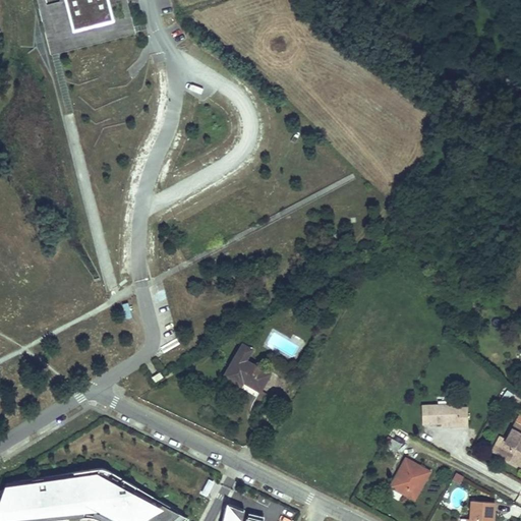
[(37,0),(51,52),(132,32),(124,0),(37,0)]
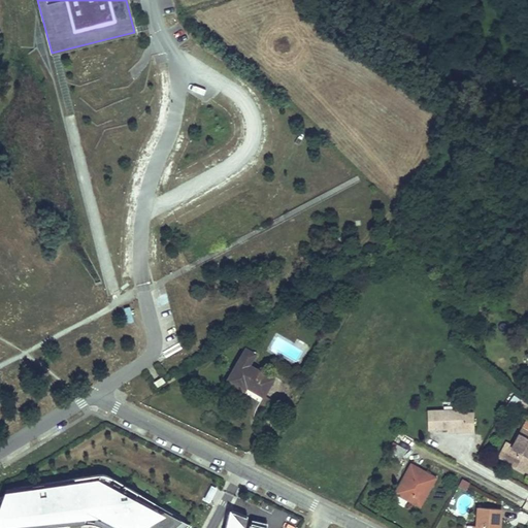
[(240,210),(251,231),(258,227),(248,206),(240,210)]
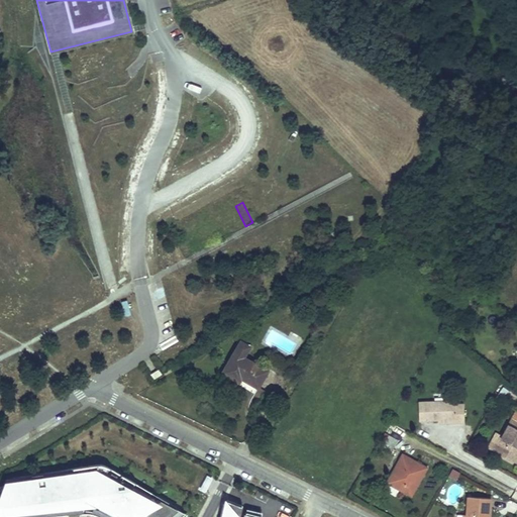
[(238,378),(255,389),(267,371),(251,360),(235,351),(221,375),(235,383),(238,378)]
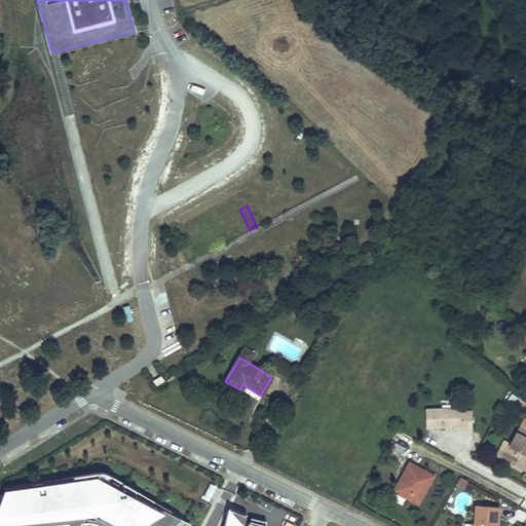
[(154,387),(163,382),(160,378),(152,383),(154,387)]
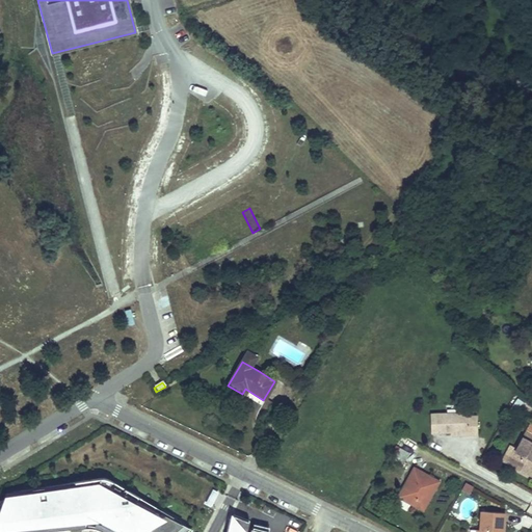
[(270,404),(263,400),(257,410),(255,417),(261,421),(270,404)]
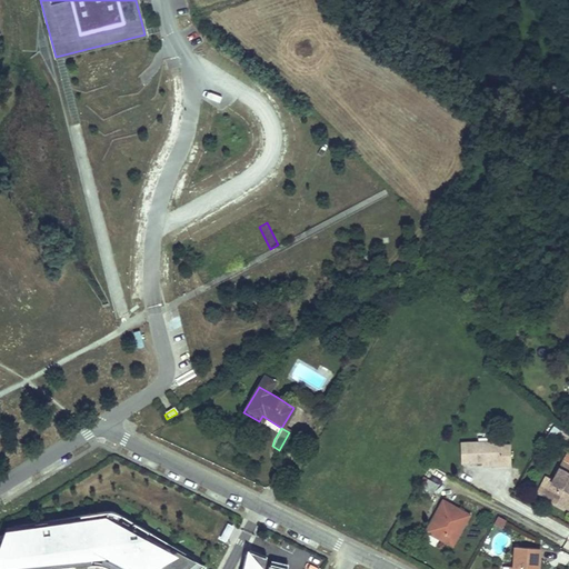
[(548,435),(543,441),(548,443),(552,437),(548,435)]
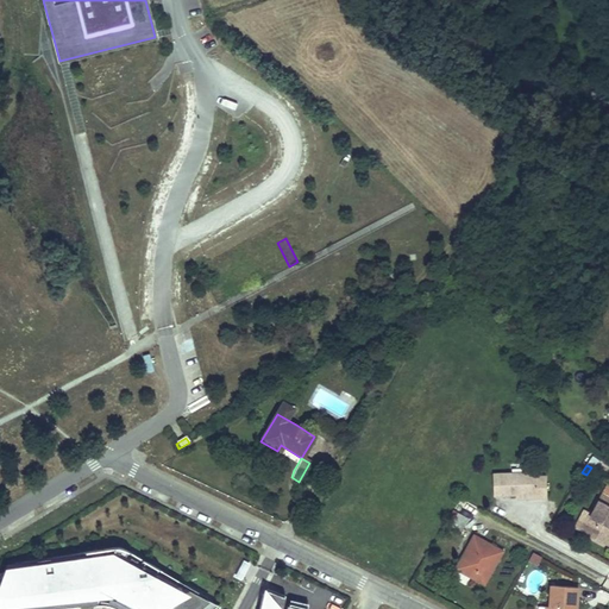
[(508,476),(490,476),(491,497),(514,496),(534,496),(534,501),(544,501),(544,479),(533,479),(533,475),(523,476),(508,476)]
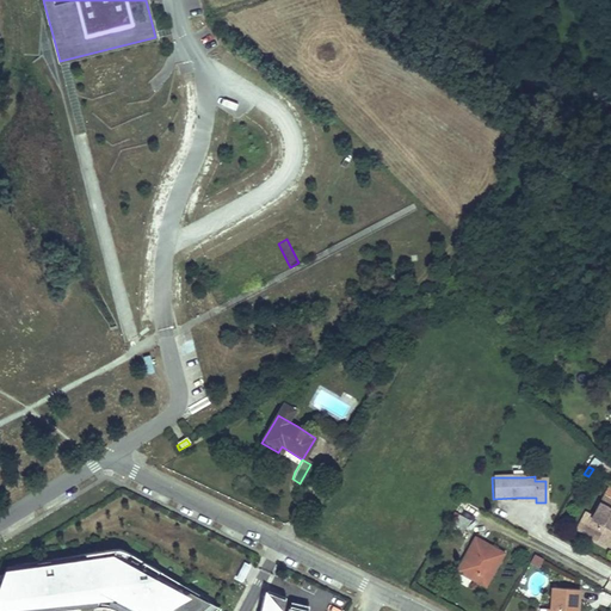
[(592,516),(582,534),(604,545),(610,534),(610,498),(604,494),(592,516)]
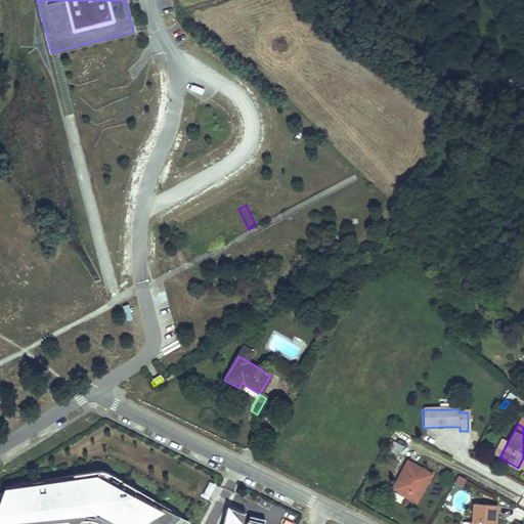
[(499,457),(508,442),(503,439),(494,454),(499,457)]
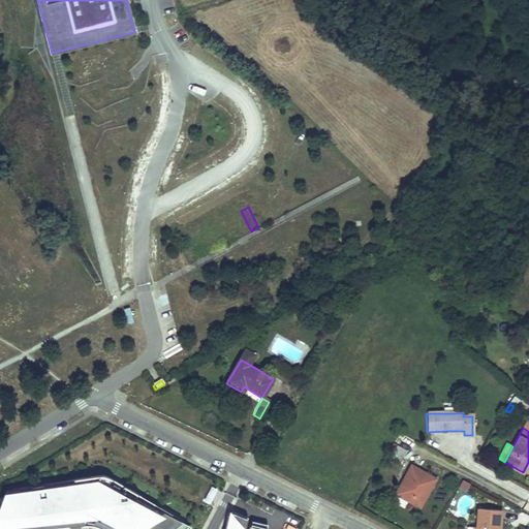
[(400,461),(406,450),(398,445),(392,457),(400,461)]
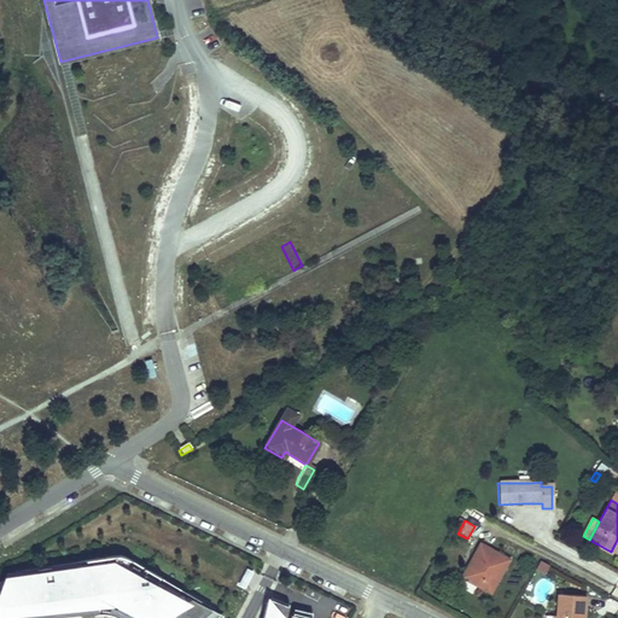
[(570,542),(576,524),(565,520),(560,538),(570,542)]
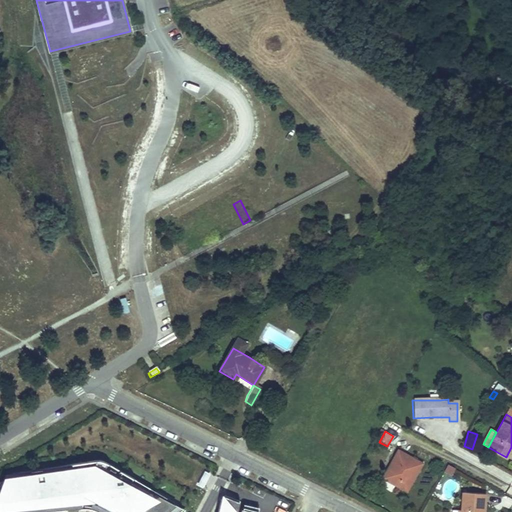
[(406,492),(421,463),(396,450),(389,464),(392,465),(389,471),(386,469),(381,479),(406,492)]
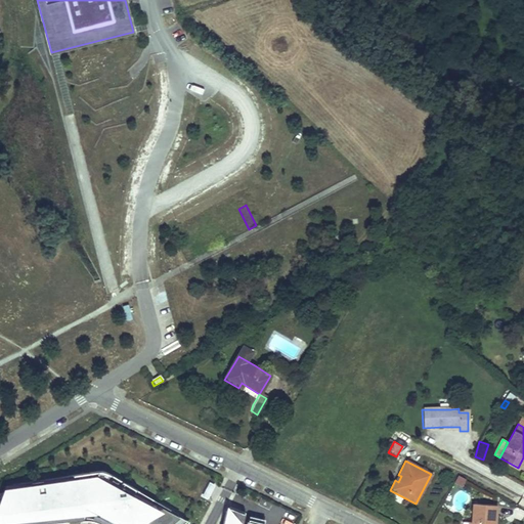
[(6,487),(8,498),(0,499),(0,519),(4,520),(4,523),(5,523),(40,519),(40,523),(85,521),(84,509),(94,508),(94,514),(100,517),(101,523),(102,523),(178,523),(184,519),(124,486),(126,482),(103,471),(70,475),(70,478),(6,487)]
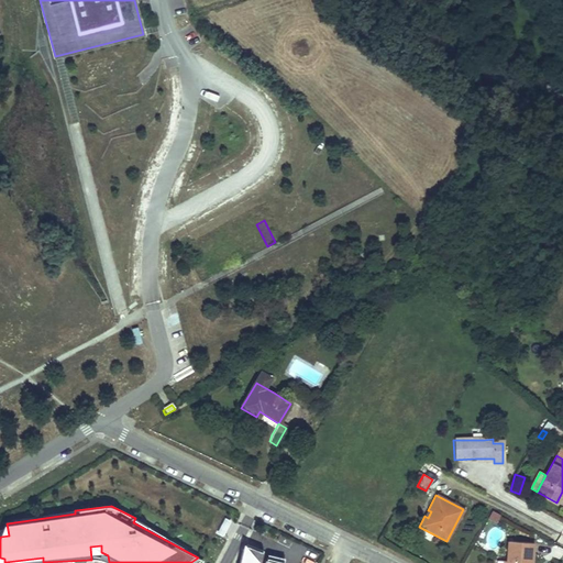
[(493,510),(487,519),(495,523),(499,514),(493,510)]
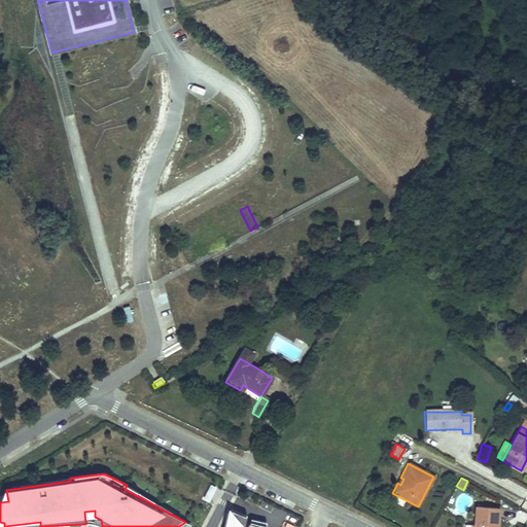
[(210,483),(202,498),(208,501),(216,486),(210,483)]
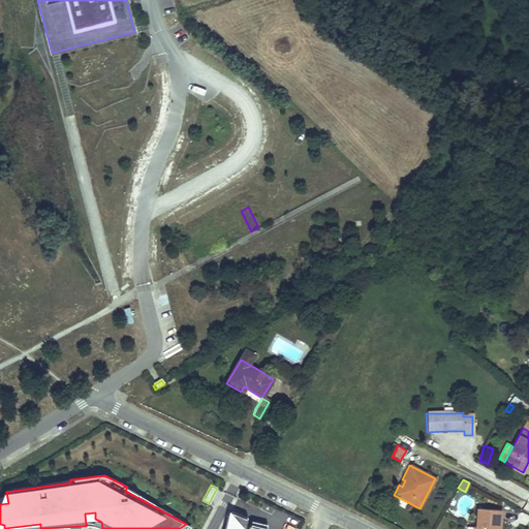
[(500,509),(476,508),(476,528),(475,528),(495,528),(496,528),(498,528),(499,528),(500,509)]
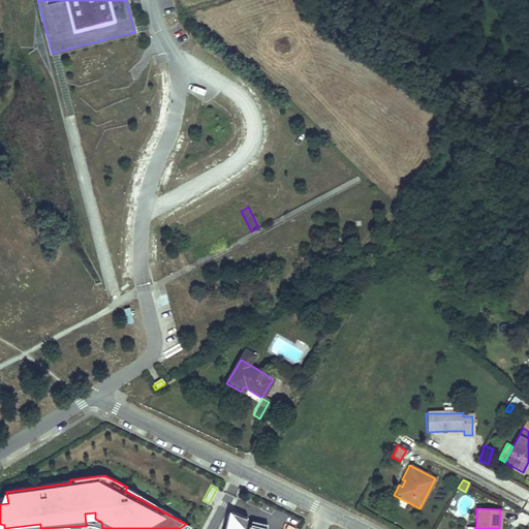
[(266,528),(268,526),(229,517),(226,528),(266,528)]
